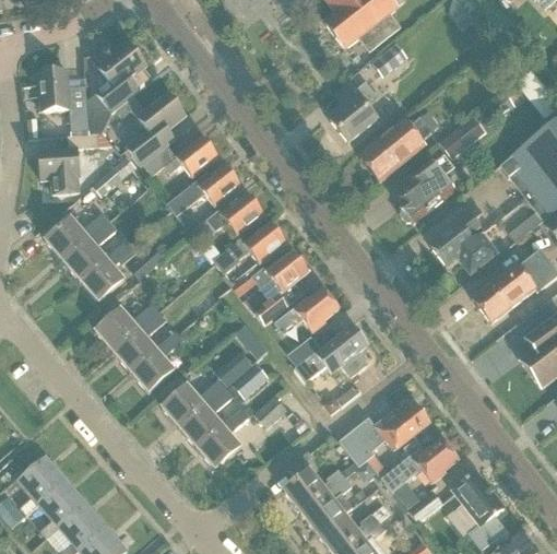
[(390,13),(396,8),(395,6),(403,0),(328,0),(338,12),(327,21),(346,46),(364,33),(374,46),(401,25),(390,13)]
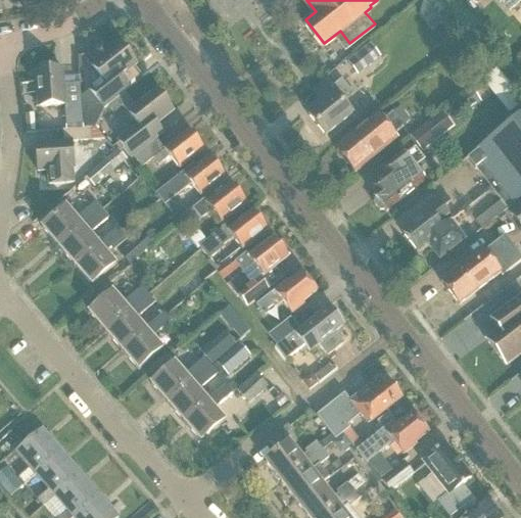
[(117,76),(139,59),(122,38),(93,61),(108,80),(95,90),(106,104),(127,88),(117,76)]
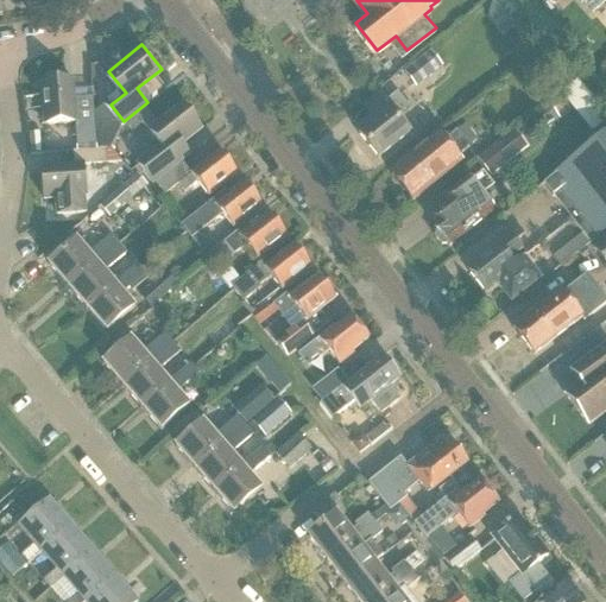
[(444,62),(431,45),(405,67),(417,83),(444,62)]
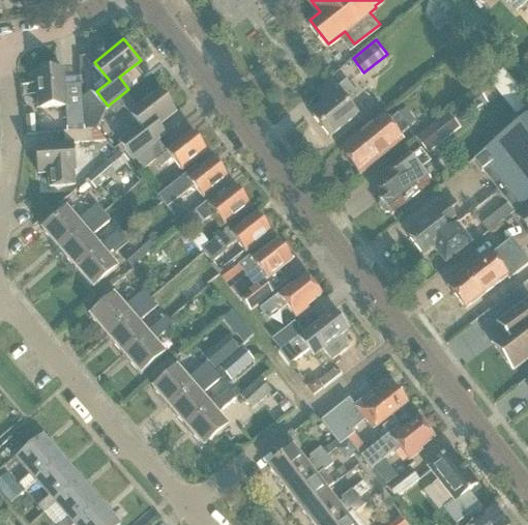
[(68,101),(70,125),(86,123),(84,94),(67,95),(65,65),(38,67),(41,105),(68,101)]
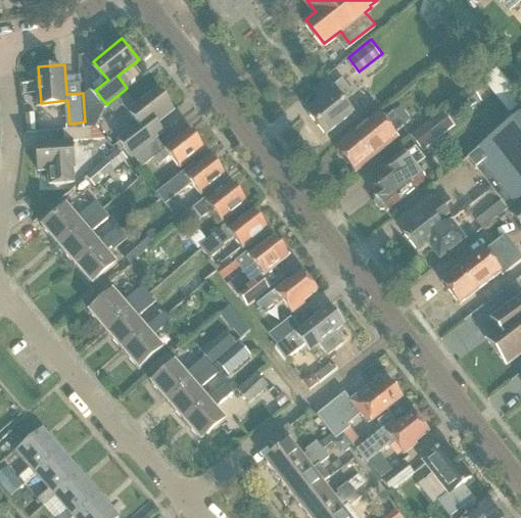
[(310,110),(327,132),(353,110),(341,95),(352,87),(343,75),(332,84),(336,89),(310,110)]
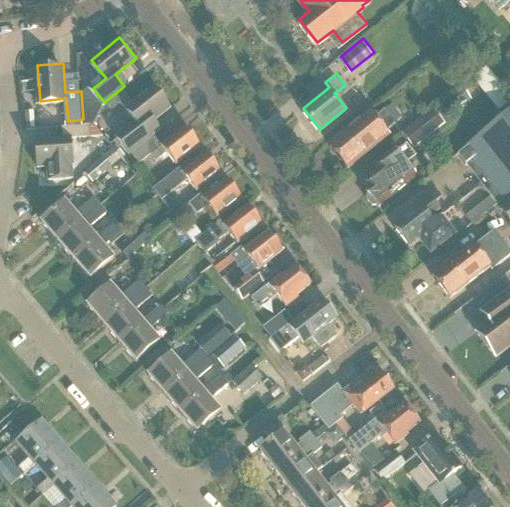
[(172,104),(155,83),(127,105),(136,116),(116,132),(130,150),(160,127),(153,118),(172,104)]
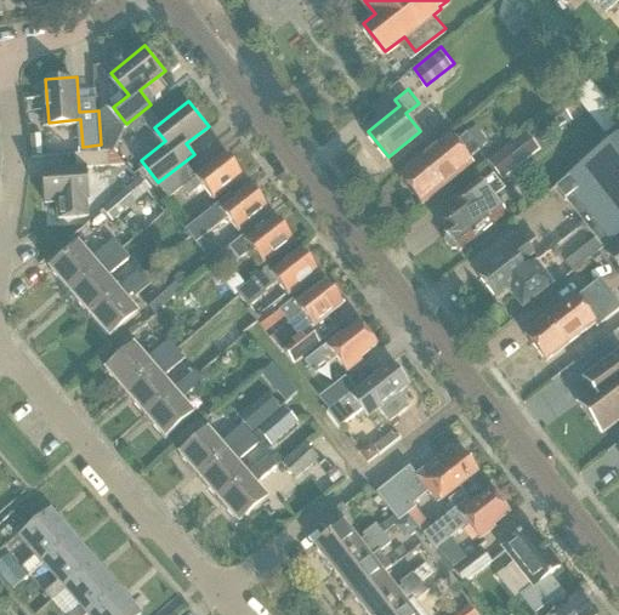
[(402,174),(422,200),(472,160),(469,154),(489,137),(478,123),(456,140),(450,134),(402,174)]
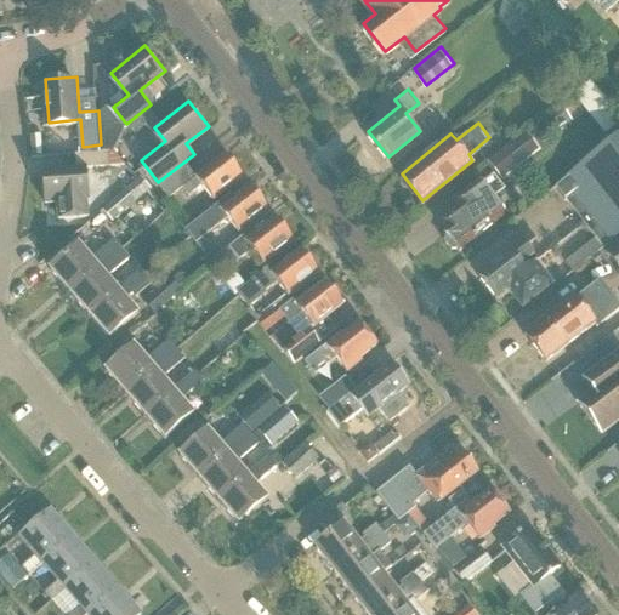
[(618,134),(557,182),(605,243),(618,231),(618,134)]
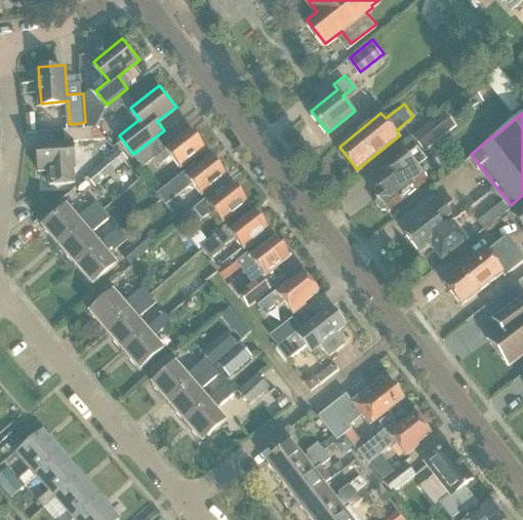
[(446,128),(436,115),(413,132),(424,146),(446,128)]
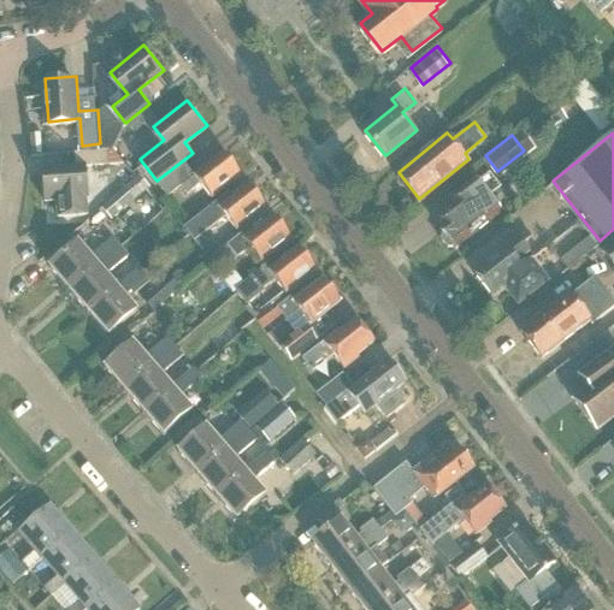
[(45,165),(47,196),(57,196),(58,214),(90,211),(89,194),(88,163),(112,160),(111,146),(77,148),(78,163),(45,165)]
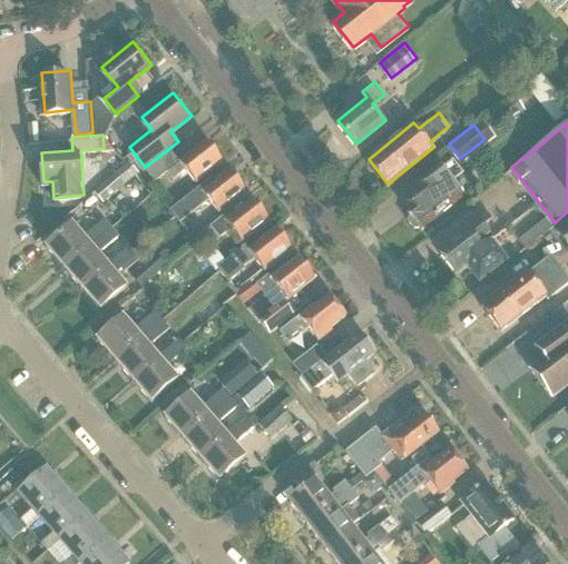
[(198,179),(225,158),(208,137),(182,158),(173,147),(148,167),(157,178),(169,168),(175,176),(187,166),(198,179)]
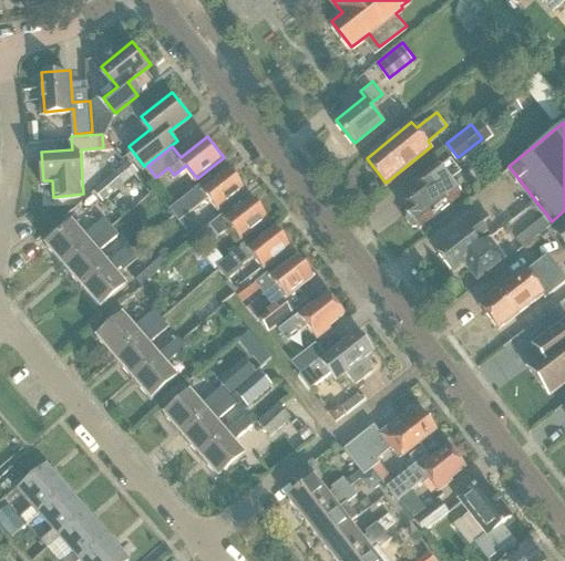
[(139,168),(130,157),(94,187),(103,198),(139,168)]
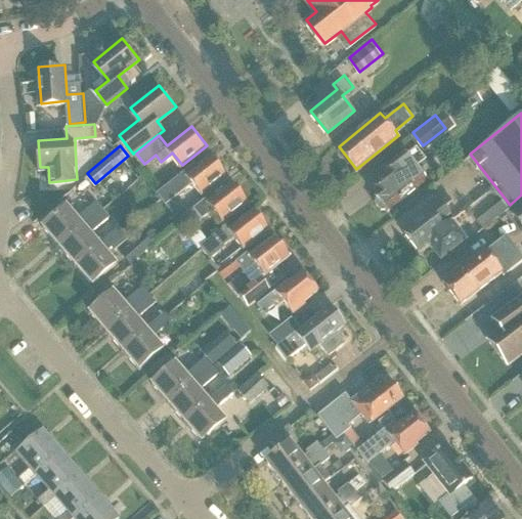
[(417,185),(426,177),(419,168),(429,160),(418,145),(398,160),(396,159),(385,167),(389,173),(375,184),(380,190),(376,192),(378,196),(377,200),(385,211),(418,186),(417,185)]
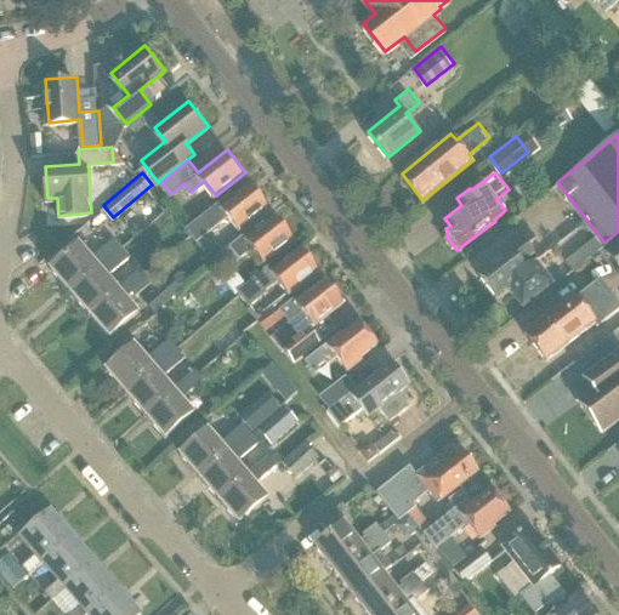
[(187,225),(189,228),(198,239),(228,215),(239,228),(270,204),(251,181),(223,204),(219,199),(187,225)]
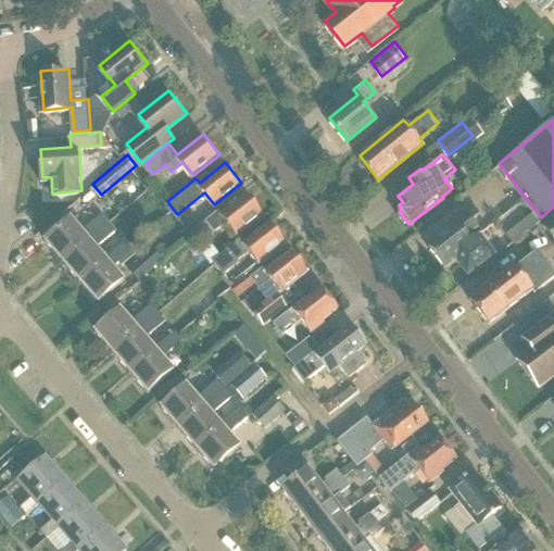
[(237,233),(264,211),(248,191),(221,212),(210,221),(206,217),(197,225),(205,237),(227,220),(237,233)]
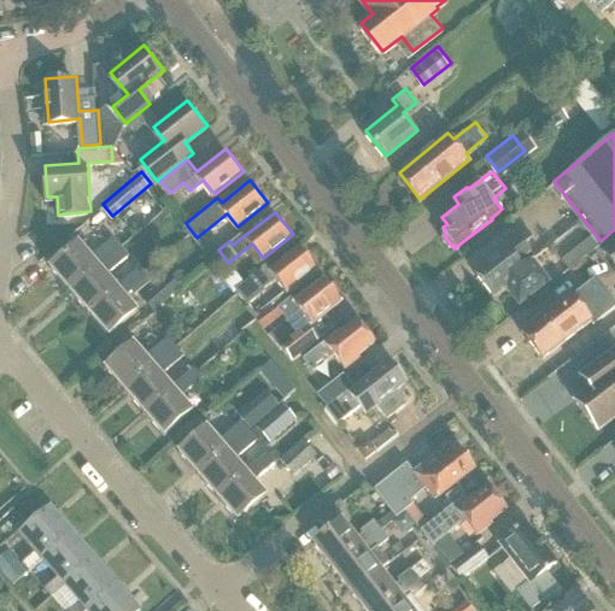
[(80,240),(53,264),(71,286),(122,242),(115,234),(92,253),(80,240)]
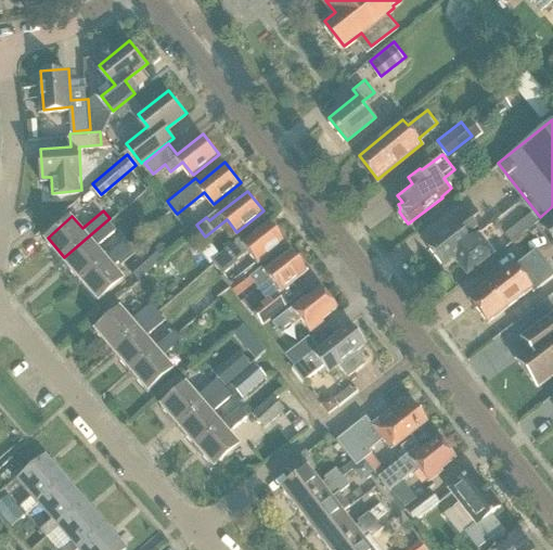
[(439,234),(440,237),(431,244),(445,263),(460,251),(466,259),(480,250),(467,233),(478,225),(467,210),(455,219),(457,221),(439,234)]
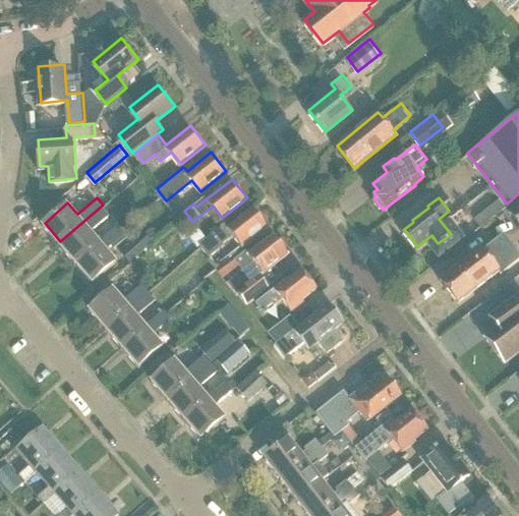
[(518,199),(509,208),(518,219),(518,199)]
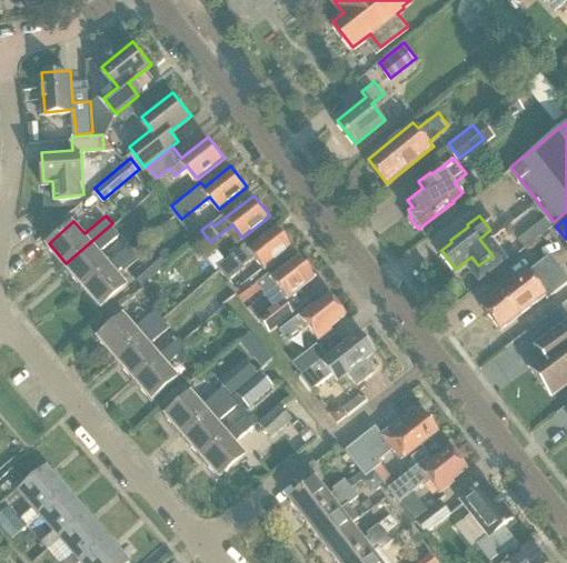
[(120,234),(112,223),(66,263),(83,283),(109,262),(100,251),(120,234)]
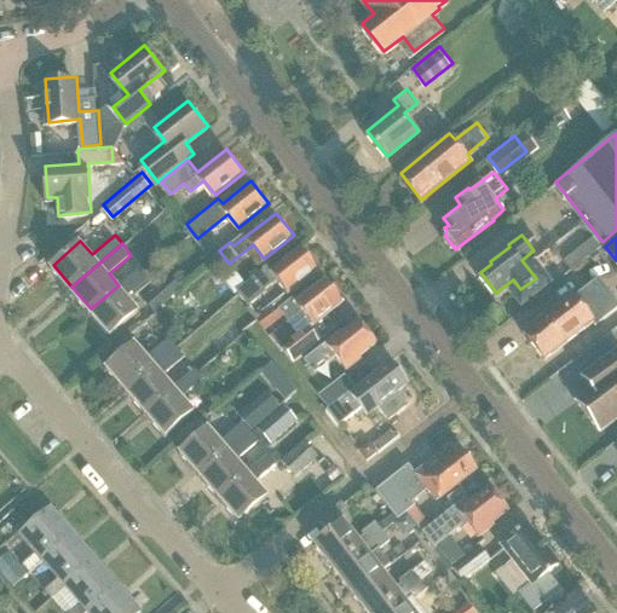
[(318,267),(301,244),(271,269),(267,264),(237,288),(249,302),(267,288),(265,285),(277,276),(288,290),(318,267)]
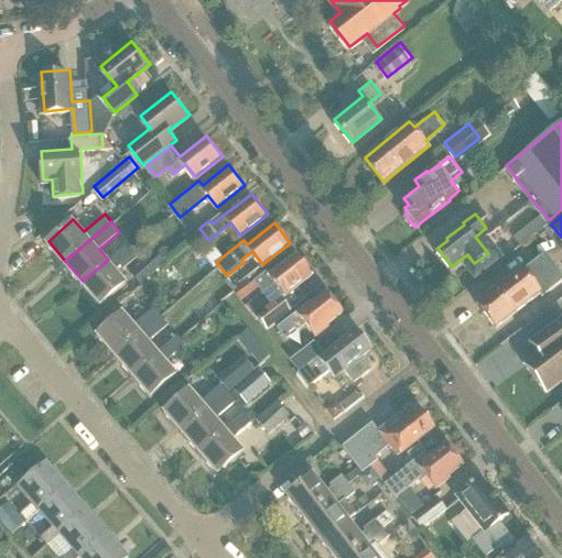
[(222,229),(212,237),(224,253),(234,244),(222,229)]
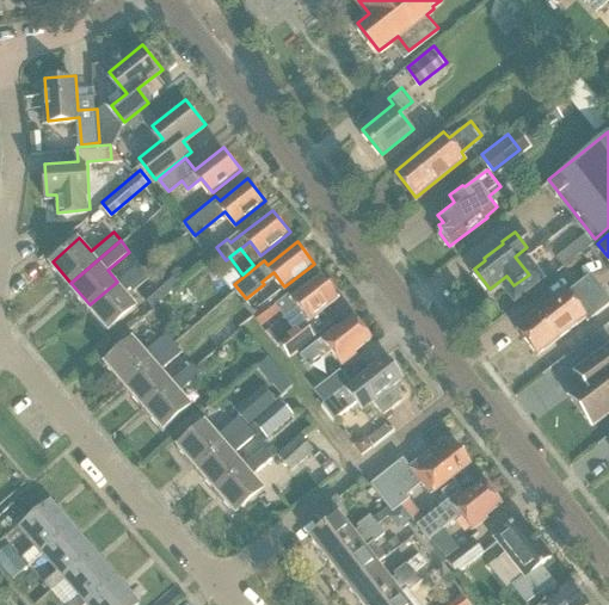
[(139,263),(117,282),(90,304),(109,327),(136,303),(124,289),(131,283),(131,284),(147,272),(139,263)]
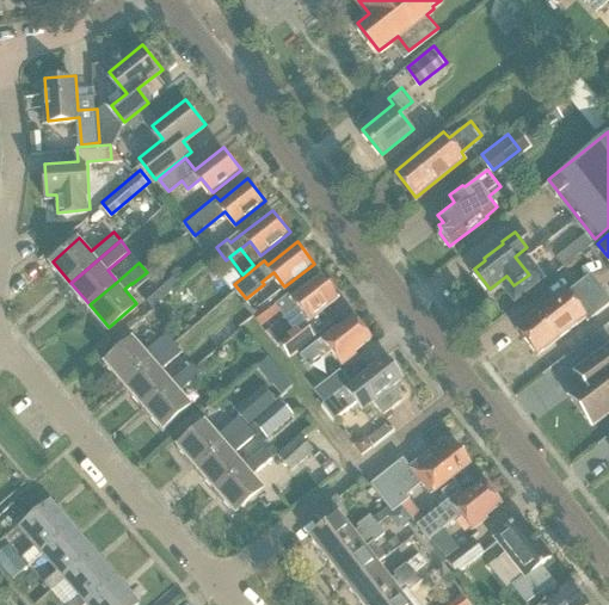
[(180,281),(170,269),(143,291),(154,303),(180,281)]
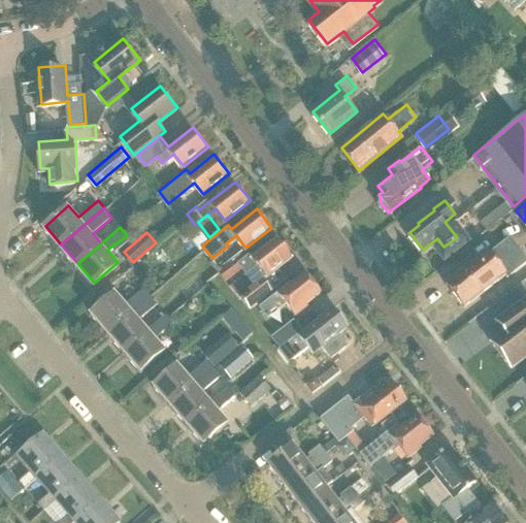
[(512,234),(492,250),(490,247),(447,281),(465,303),(525,257),(525,252),(512,234)]
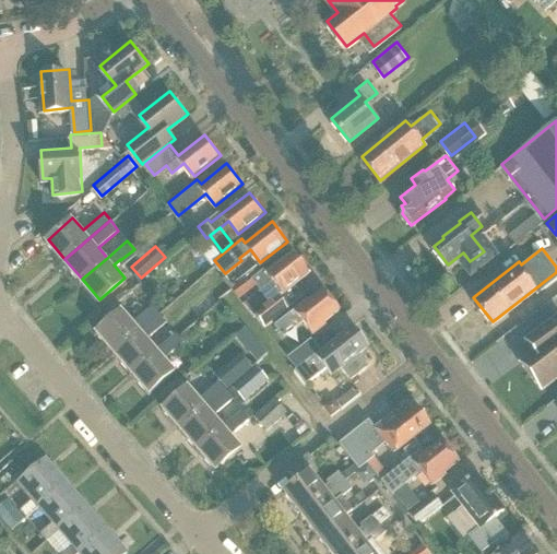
[(283,291),(310,270),(294,249),(269,270),(265,266),(252,275),(261,286),(273,278),(283,291)]
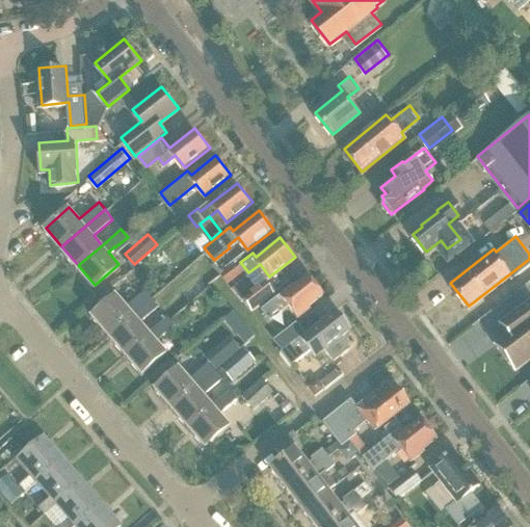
[(310,304),(323,292),(309,273),(294,284),(293,283),(263,306),(270,314),(287,301),(297,316),(311,306),(310,304)]
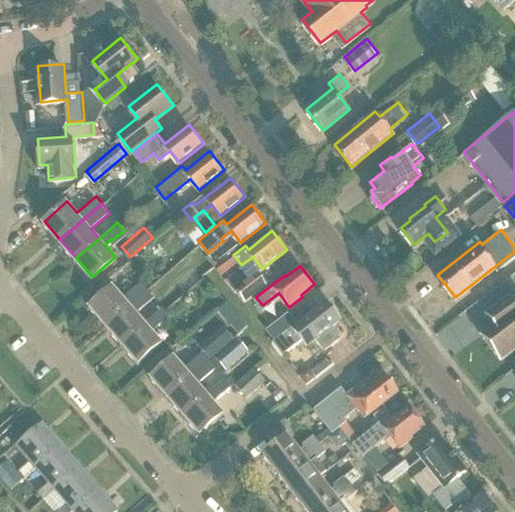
[(268,283),(265,279),(258,271),(235,288),(245,300),(268,283)]
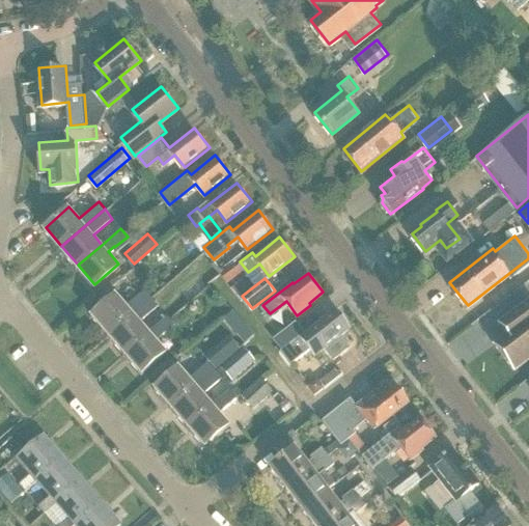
[(110,333),(151,297),(145,288),(126,305),(116,293),(92,313),(110,333)]
